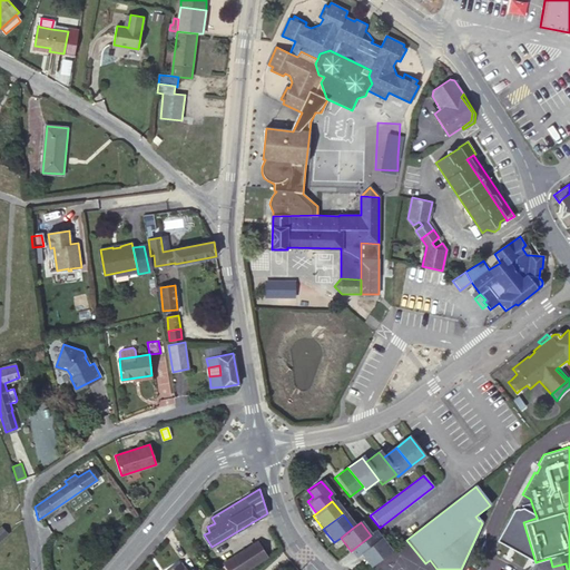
[(391,552),(375,532),(371,536),(351,551),(356,558),(361,554),(372,568),(391,552)]
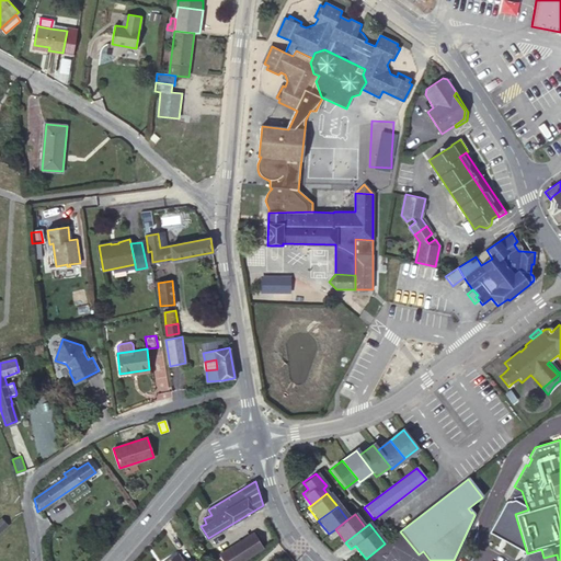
[(242,560),(263,548),(253,534),(220,554),(221,556),(215,560),(242,560)]
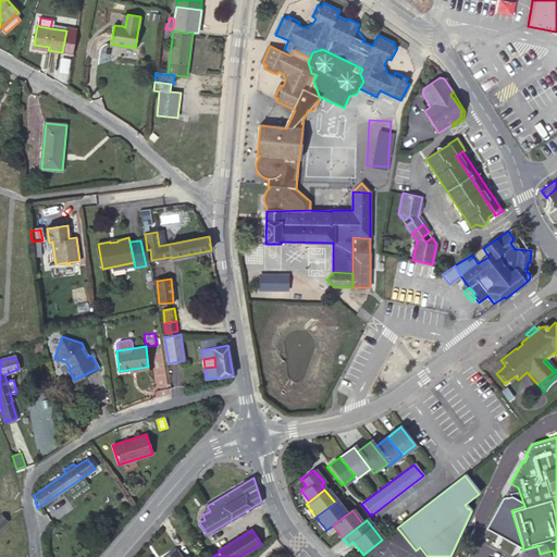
[(537,545),(523,549),(519,556),(540,556),(540,554),(537,545)]
